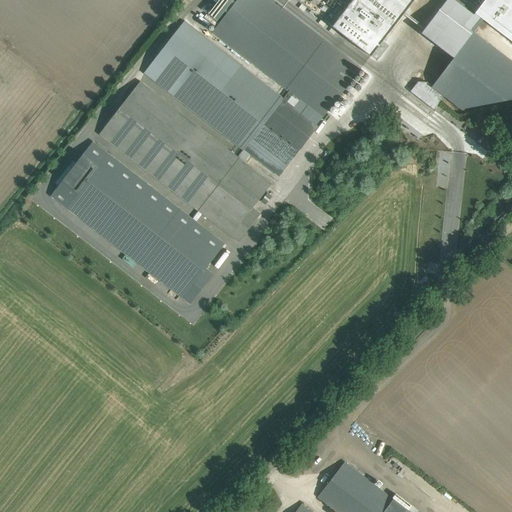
[(92,142),(51,196),(191,304),(214,274),(206,268),(225,244),(197,223),(203,215),(238,242),(260,214),(253,208),(272,183),(244,162),(250,154),(278,176),(316,126),(294,108),(300,100),(323,118),(361,68),(272,0),(236,0),(212,32),(289,92),(283,100),(183,22),(145,73),(244,149),(238,157),(141,82),(99,135),(198,211),(192,219),(92,142)]
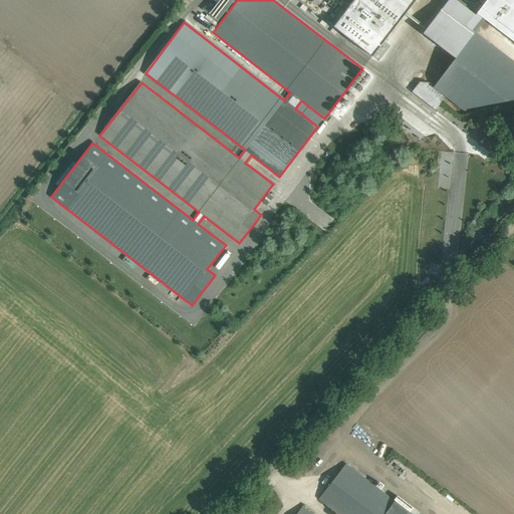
[(337,0),(299,0),(372,55),(405,14),(387,0),(354,0),(348,8),(337,0)]
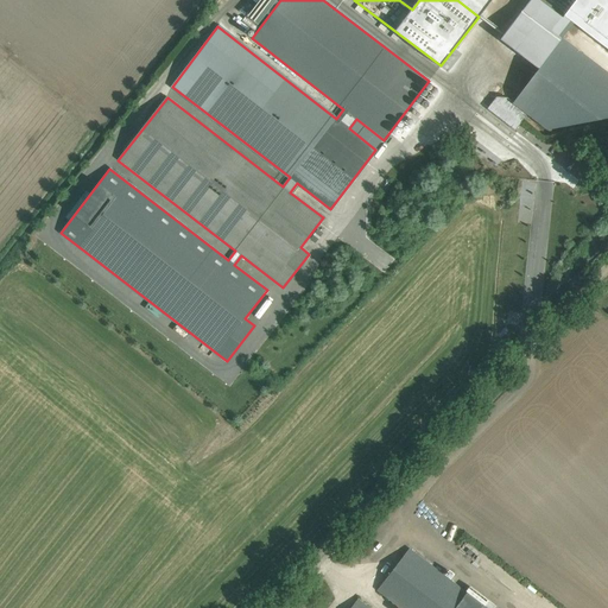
[(561,6),(551,0),(515,0),(514,2),(546,26),(561,6)]
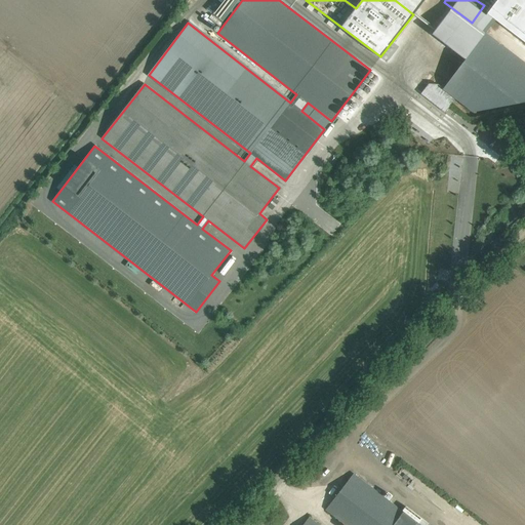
[(422,86),(418,90),(432,101),(435,95),(422,86)]
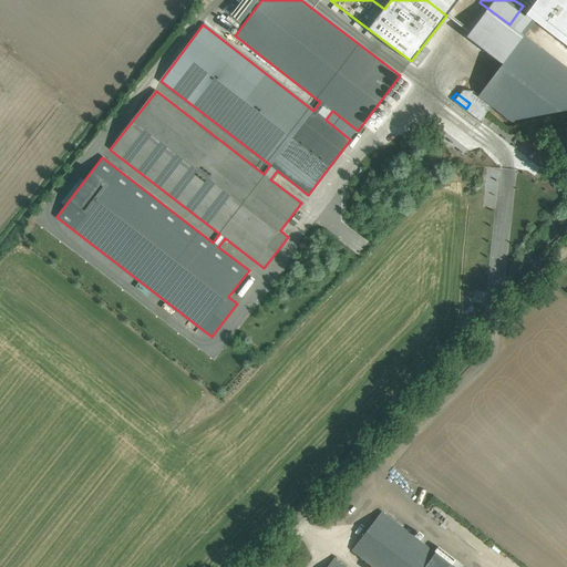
[(453,566),(390,518),(381,512),(352,550),(373,566),(453,566)]
